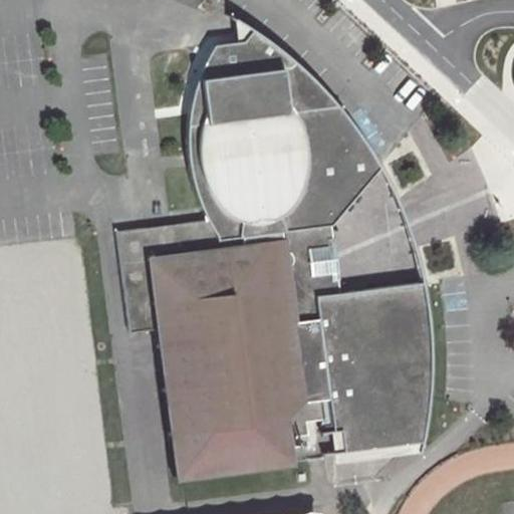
[(332,417),(333,429),(343,428),(345,449),(346,458),(387,452),(387,444),(422,440),(423,448),(426,431),(430,400),(431,383),(431,352),(428,315),(423,283),(341,291),(339,277),(332,278),(327,238),(334,238),(333,226),(382,169),(375,156),(358,129),(353,122),(349,123),(346,105),(339,105),(323,88),(292,58),(281,49),(261,36),(252,30),(245,41),(215,45),(205,65),(201,75),(192,108),(190,122),(190,149),(190,162),(194,181),(201,203),(205,211),(206,221),(186,223),(187,229),(149,233),(149,227),(117,231),(131,332),(160,328),(178,476),(289,462),(285,436),(308,433),(306,421),(306,415),(331,412),(332,417)]
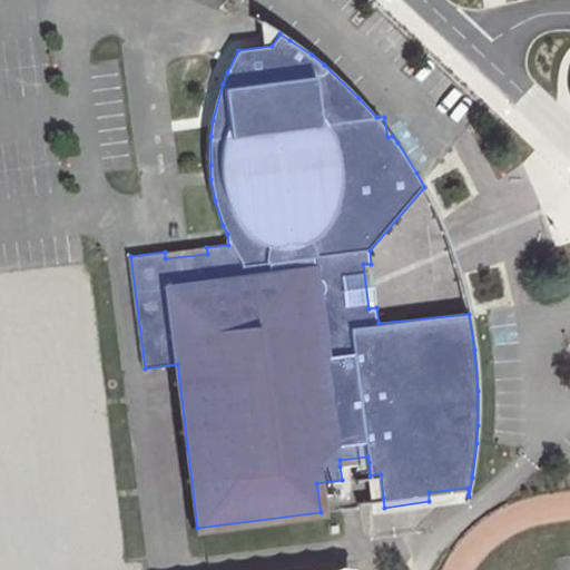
[(206,247),(165,252),(165,258),(207,254),(206,247)]
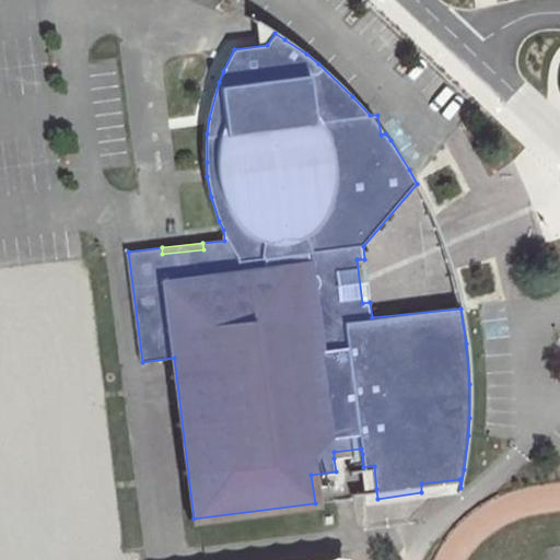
[(334,458),(362,454),(361,448),(334,452),(334,458)]
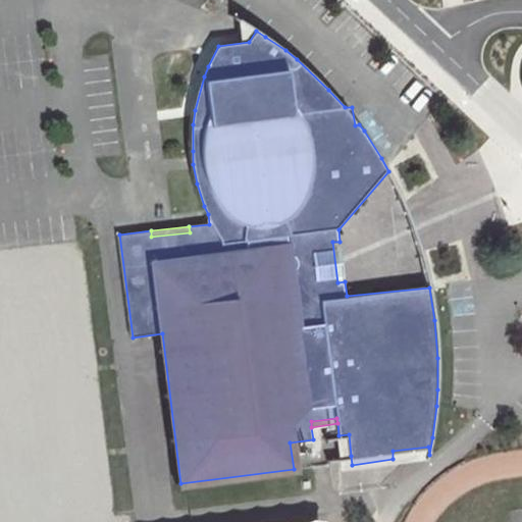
[(349,434),(338,435),(342,457),(351,456),(349,434)]
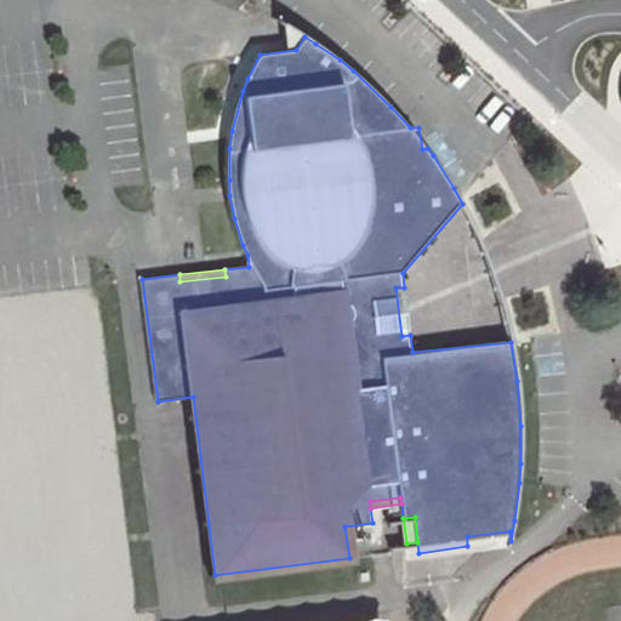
[(467,546),(511,541),(510,531),(467,536),(467,546)]
